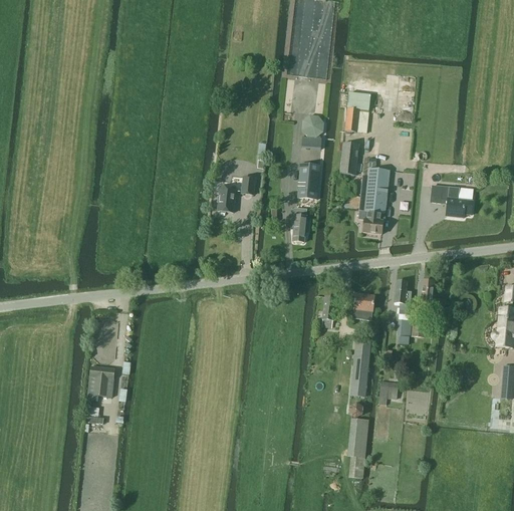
[(344,129),(344,130),(356,131),(366,132),(369,94),(348,92),(347,107),(346,107),(346,109),(344,129)]
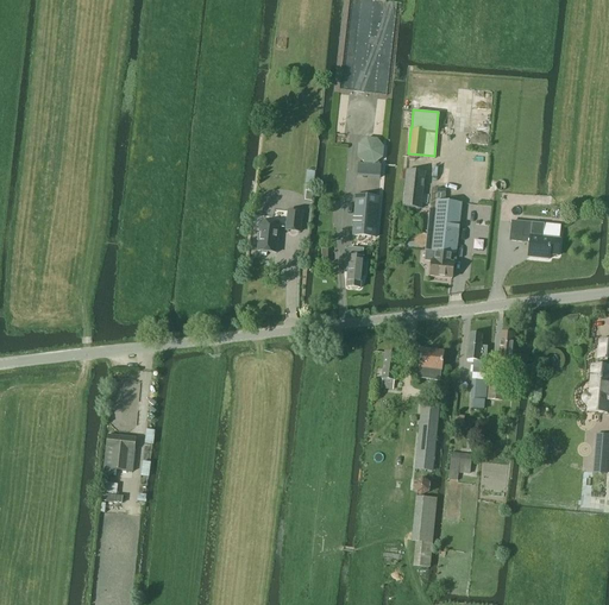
[(357,159),(356,174),(368,175),(369,161),(375,162),(383,155),(384,144),(377,136),(366,134),(358,142),(357,152),(363,161),(357,159)]
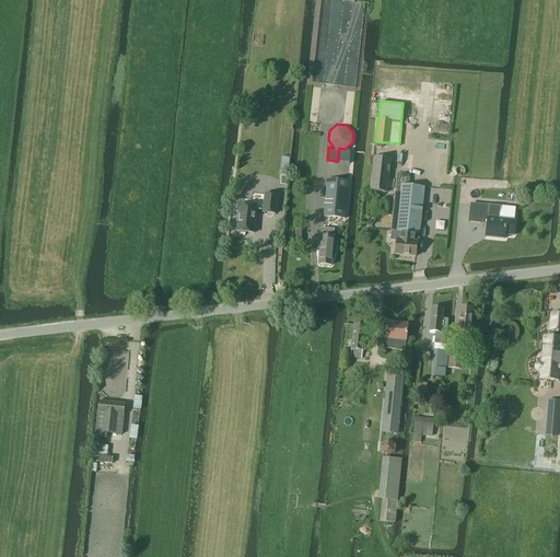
[(373,154),(370,187),(386,189),(389,157),(373,154)]
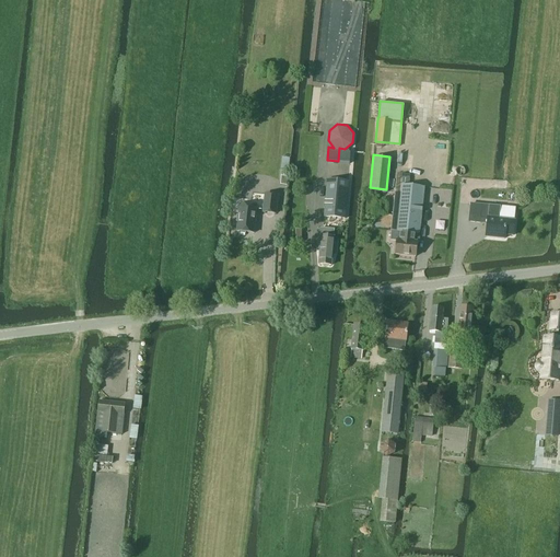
[(326,188),(324,215),(337,216),(345,216),(346,199),(347,189),(348,178),(326,177),(326,188)]
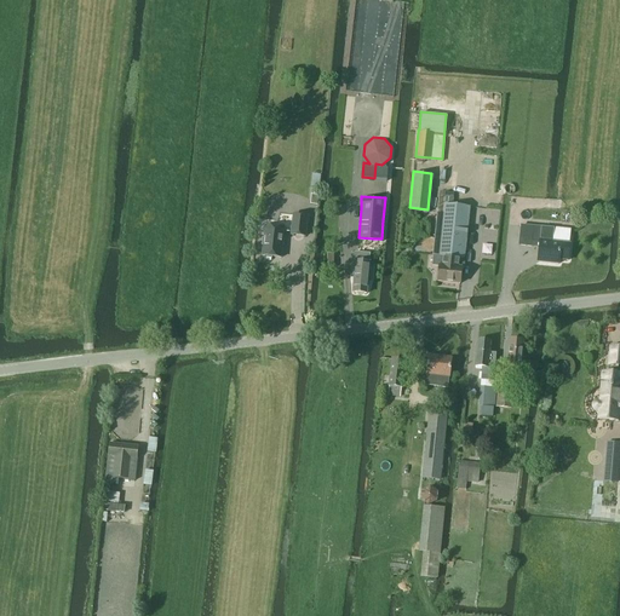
[(443,201),(438,254),(443,254),(458,255),(464,257),(469,203),(443,201)]
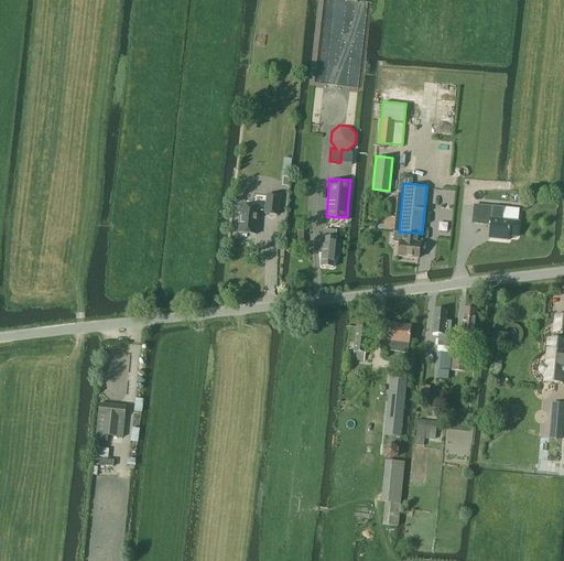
[(267,193),(264,211),(278,213),(280,194),(267,193)]
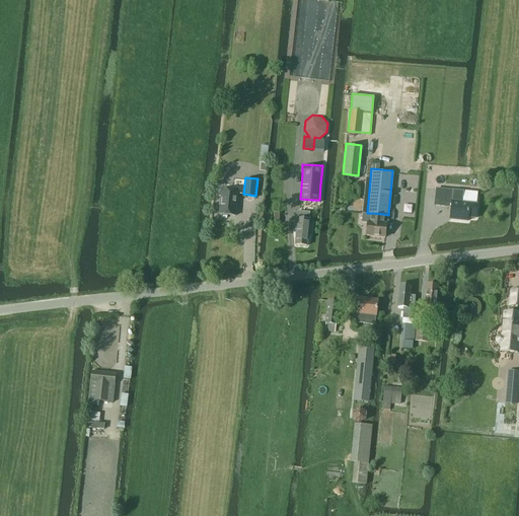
[(235,212),(238,186),(232,185),(232,187),(222,186),(221,196),(219,196),(218,201),(220,202),(219,210),(221,210),(221,212),(227,212),(227,211),(235,212)]
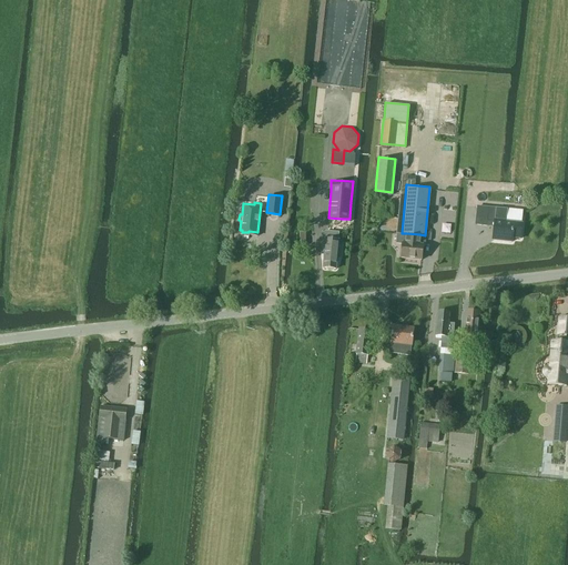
[(488,205),(486,219),(494,220),(493,238),(511,239),(511,235),(520,236),(521,220),(506,219),(506,215),(507,207),(496,205),(488,204),(488,205)]
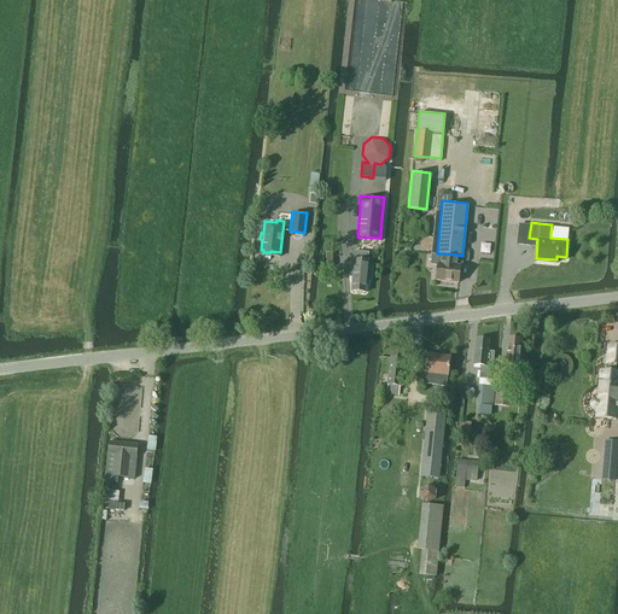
[(349,267),(349,272),(353,273),(351,288),(365,290),(367,274),(371,275),(372,265),(367,264),(368,258),(368,250),(355,249),(354,249),(353,250),(351,250),(350,252),(350,253),(351,255),(351,256),(353,257),(354,257),(354,267),(349,267)]
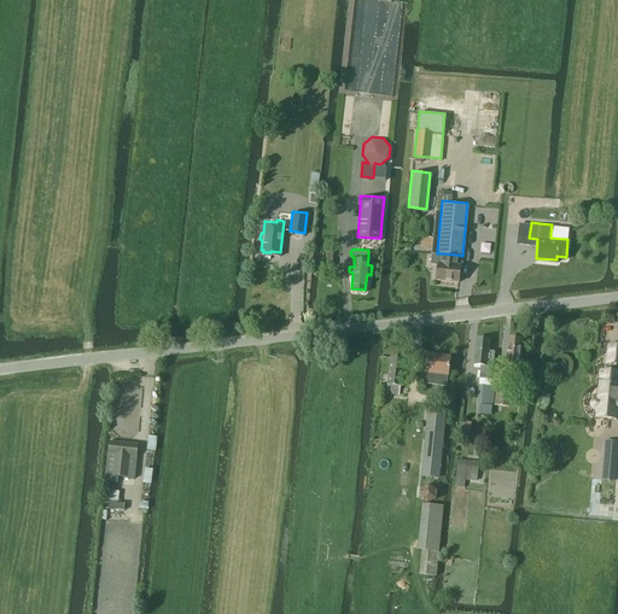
[(437,262),(436,278),(458,280),(460,264),(456,263),(456,255),(442,253),(441,262),(437,262)]
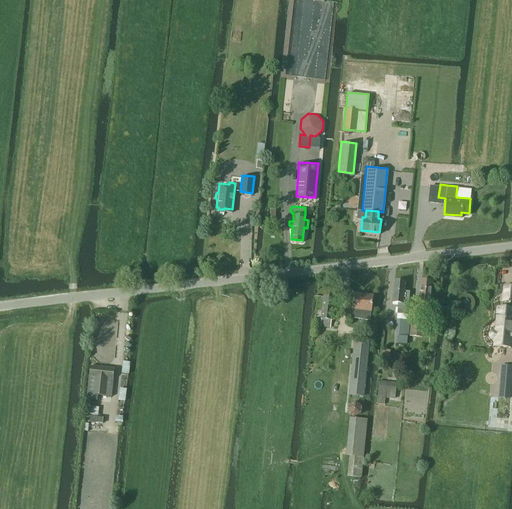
[(421,278),(419,301),(425,301),(425,302),(430,302),(432,279),(421,278)]
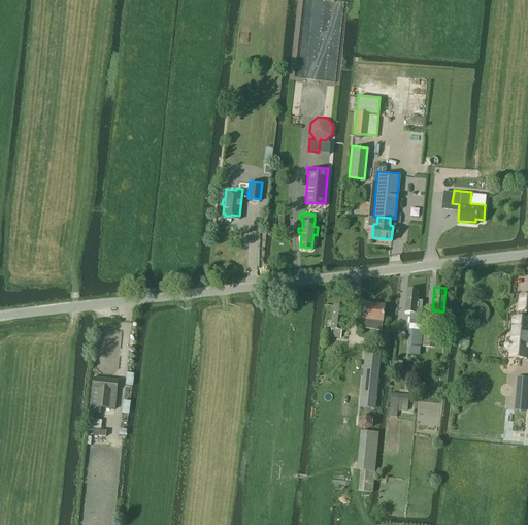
[(406,288),(404,309),(410,310),(409,317),(420,318),(422,298),(417,298),(418,289),(406,288)]
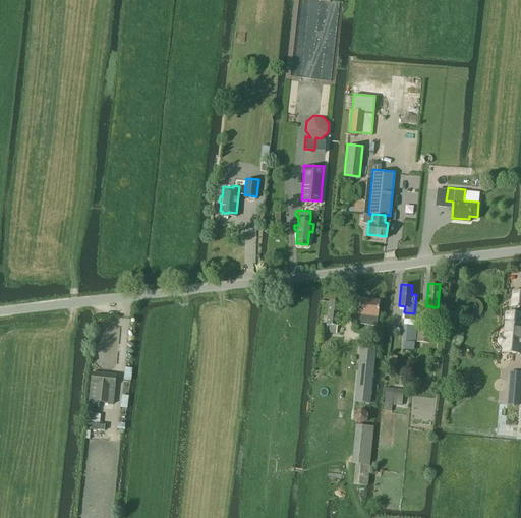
[(498,337),(498,340),(499,342),(501,343),(503,343),(504,343),(503,350),(519,351),(520,342),(520,341),(520,339),(520,328),(520,290),(513,290),(511,311),(506,310),(505,326),(505,328),(504,334),(502,334),(499,335),(498,337)]
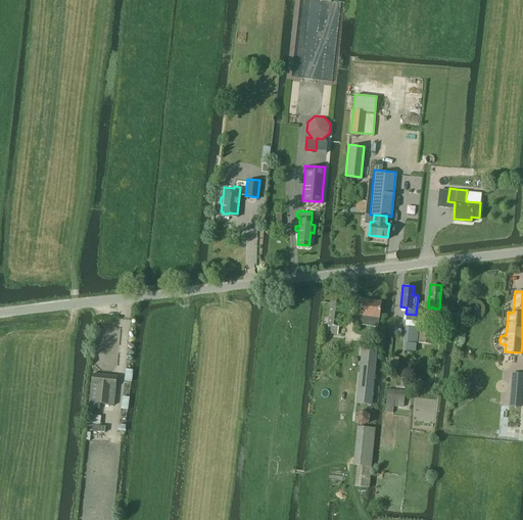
[(360,314),(359,321),(377,323),(378,316),(379,316),(380,299),(362,297),(360,314)]
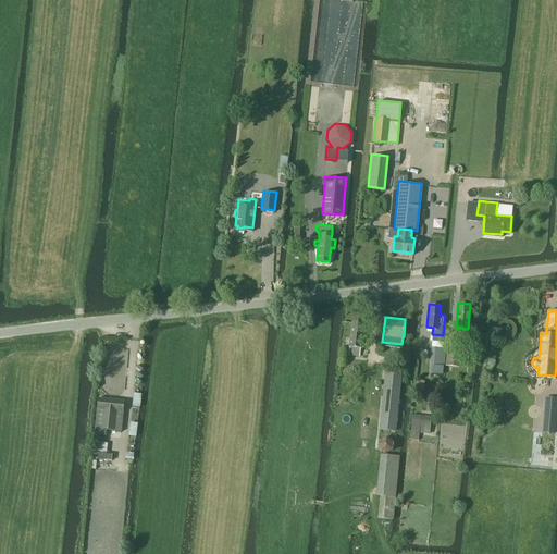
[(351,321),(348,353),(359,354),(362,322),(351,321)]
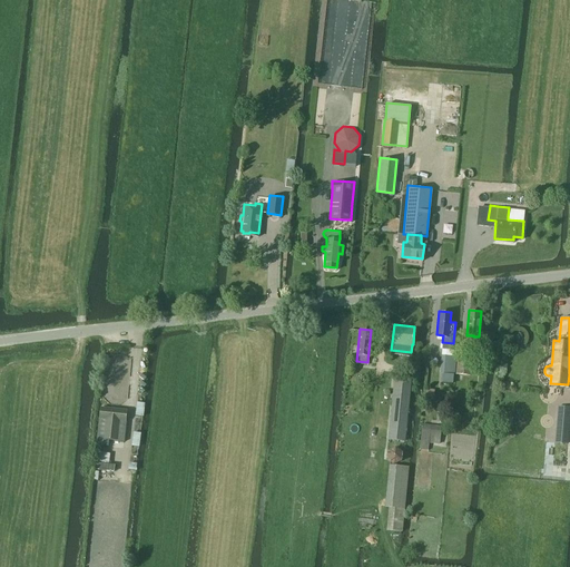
[(442,352),(441,371),(442,371),(441,380),(452,381),(453,372),(454,372),(455,361),(457,353),(442,352)]
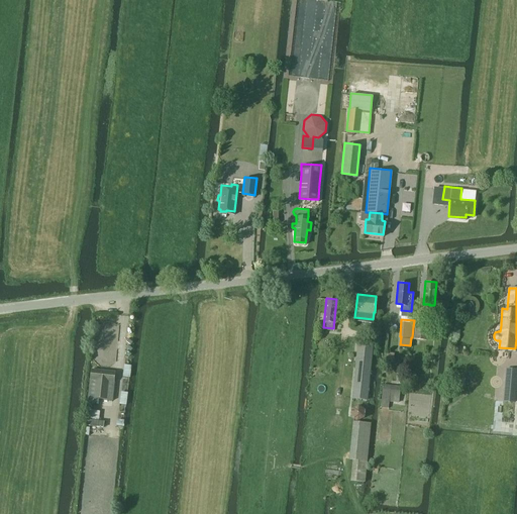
[(414,323),(413,336),(426,338),(427,324),(414,323)]
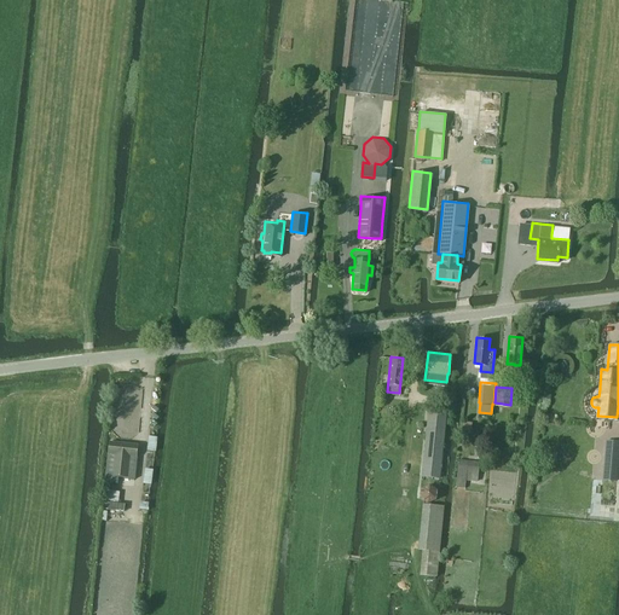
[(428,406),(421,474),(439,476),(446,408),(428,406)]
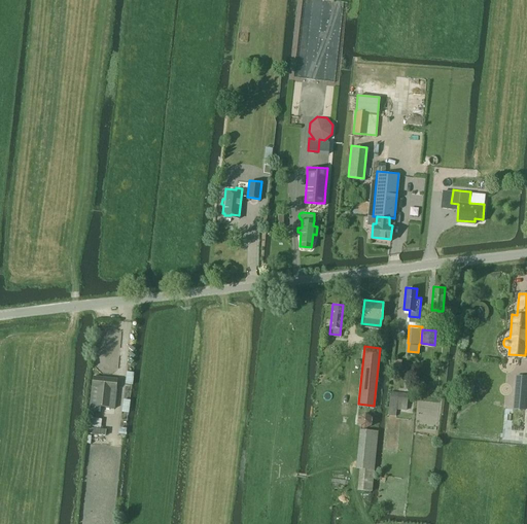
[(392,368),(400,369),(401,358),(393,357),(392,368)]
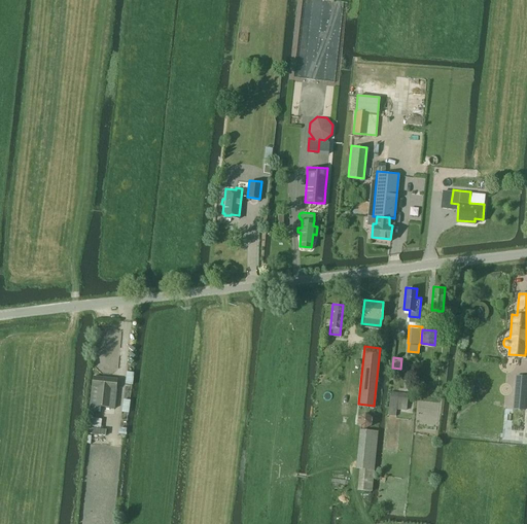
[(526,374),(520,374),(517,406),(525,407),(526,393),(526,387),(526,382),(526,374)]
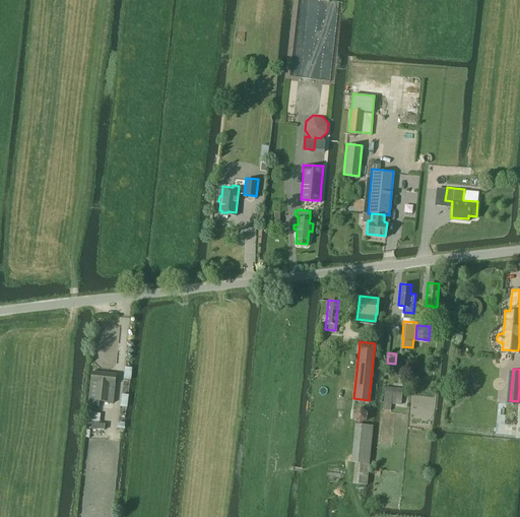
[(90,381),(88,403),(99,405),(100,399),(108,400),(113,401),(115,383),(116,373),(91,370),(90,381)]
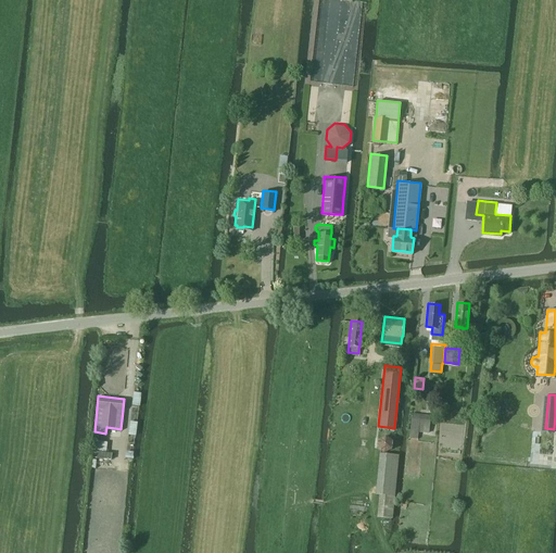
[(412,411),(408,436),(418,437),(418,430),(428,431),(430,413),(412,411)]
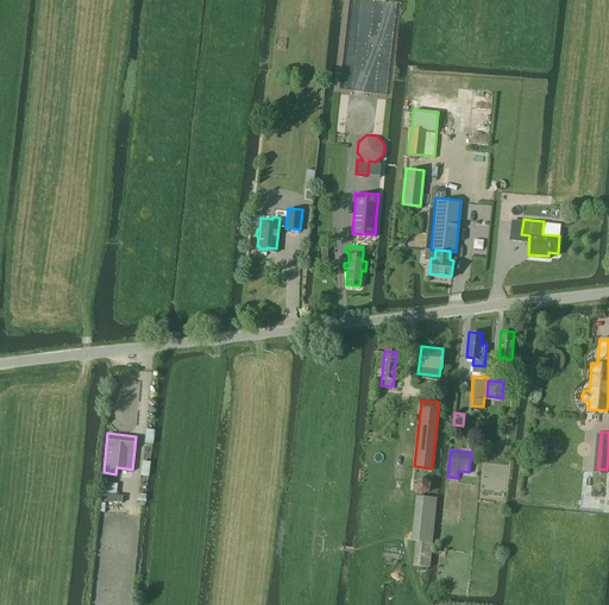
[(414,478),(413,487),(420,493),(428,490),(431,480),(422,474),(414,478)]
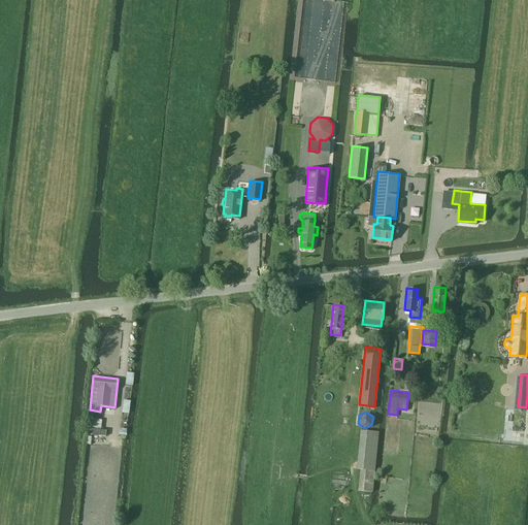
[(360,428),(356,467),(360,467),(358,489),(372,490),(378,430),(360,428)]
